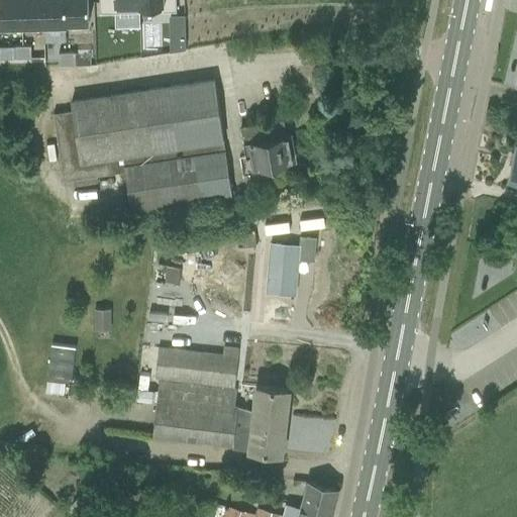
[(27,23),(26,0),(3,0),(4,23),(27,23)]
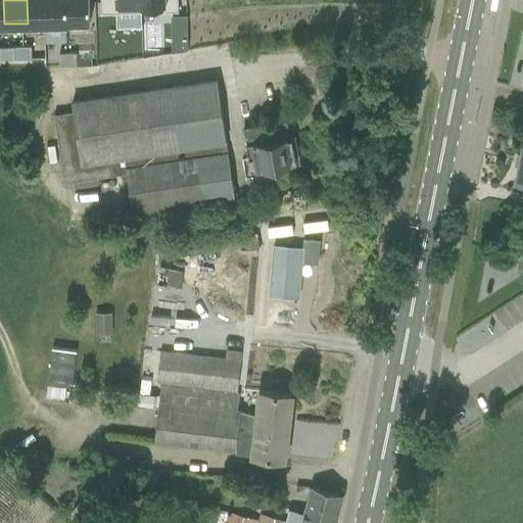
[(27,0),(28,24),(50,24),(49,0),(27,0)]
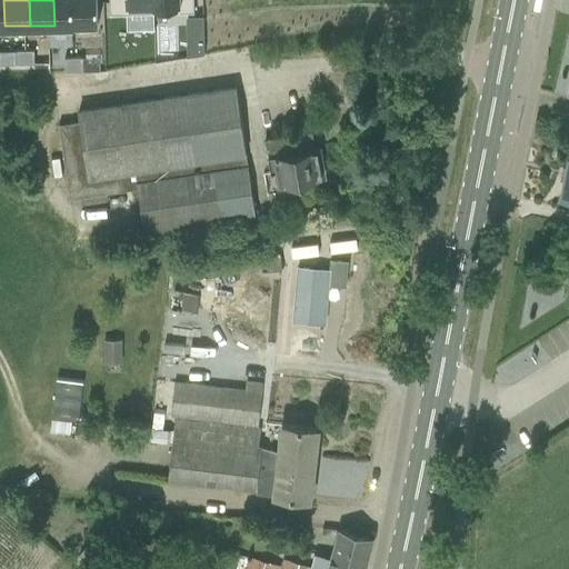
[(53,0),(55,26),(78,25),(77,0),(53,0)]
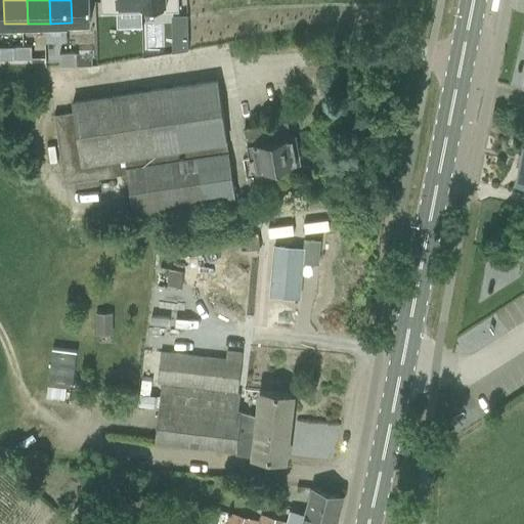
[(71,0),(72,23),(73,23),(73,22),(95,20),(94,0),(71,0)]
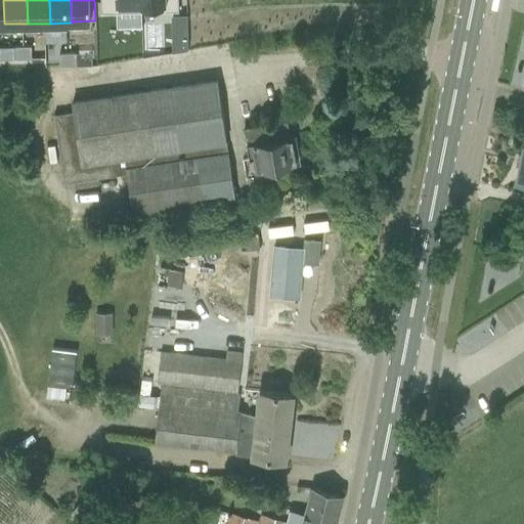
[(146,5),(147,4),(147,0),(110,0),(111,14),(124,14),(124,4),(146,4),(146,5)]
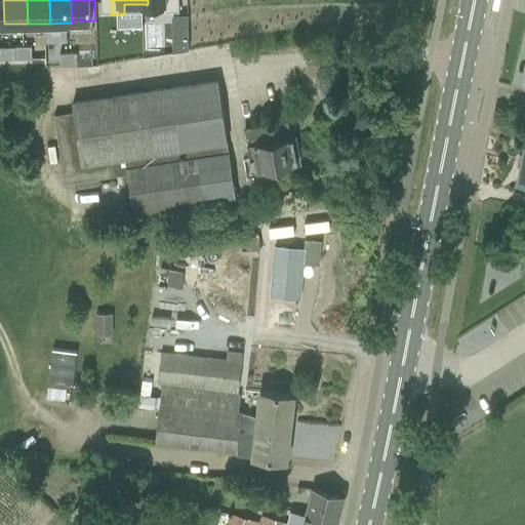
[(148,0),(148,4),(172,4),(172,13),(186,13),(185,0),(148,0)]
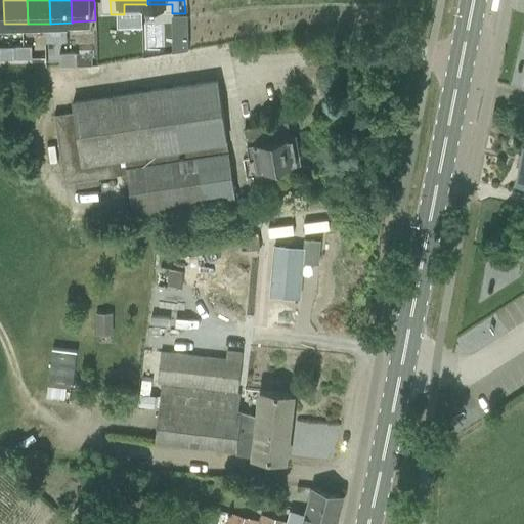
[(172,14),(173,51),(188,48),(187,14),(172,14)]
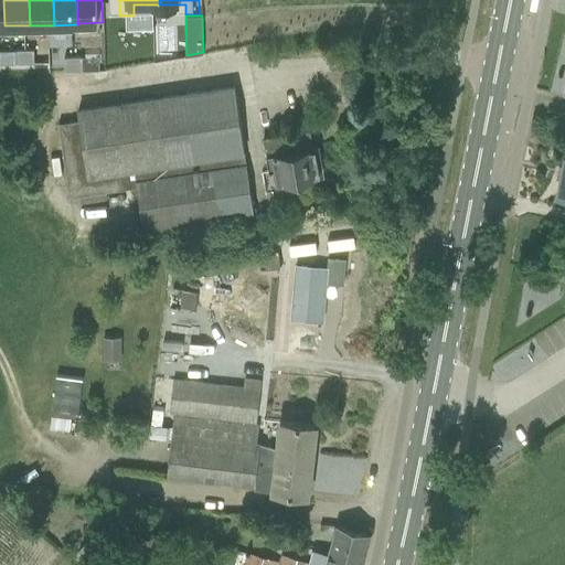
[(30,61),(30,74),(39,74),(39,60),(30,61)]
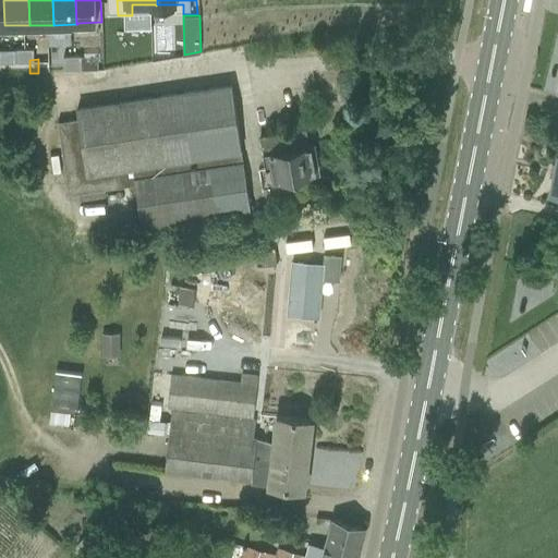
[(29,73),(29,60),(21,60),(22,73),(29,73)]
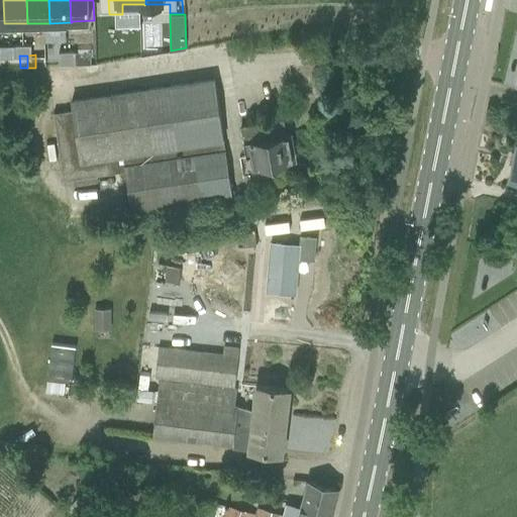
[(132,210),(232,194),(215,80),(72,101),(73,111),(55,114),(64,180),(126,171),(132,210)]
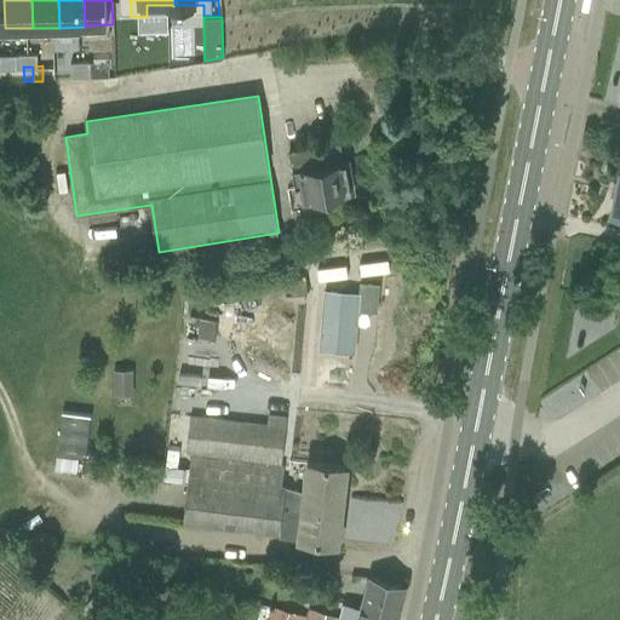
[(309,200),(349,193),(339,143),(290,151),(296,188),(306,185),(309,200)]
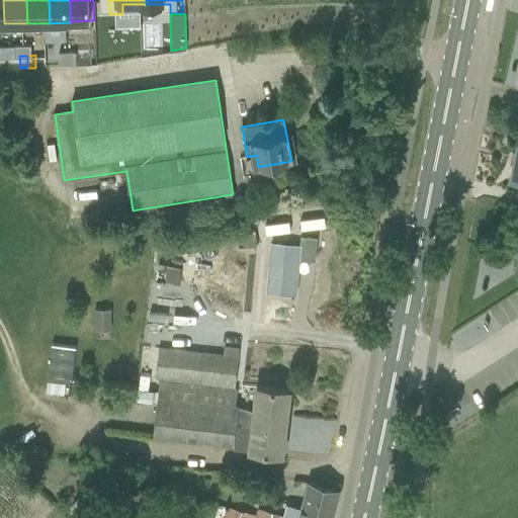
[(243,231),(245,247),(257,246),(255,230),(243,231)]
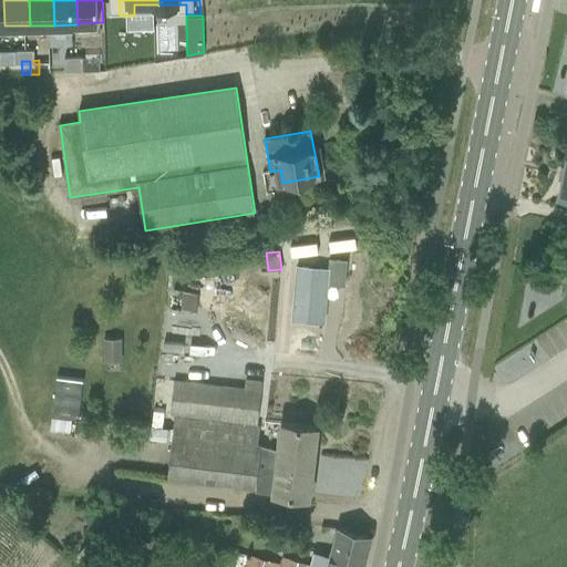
[(325,277),(342,279),(343,266),(326,264),(326,270),(299,268),(292,325),(319,328),(323,286),(325,277)]
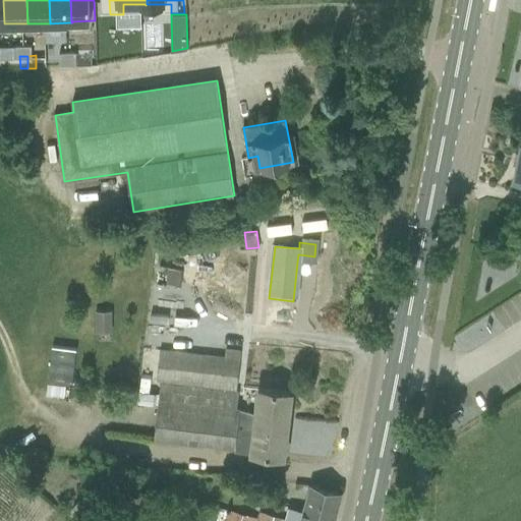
[(168,268),(166,285),(181,286),(182,269),(168,268)]
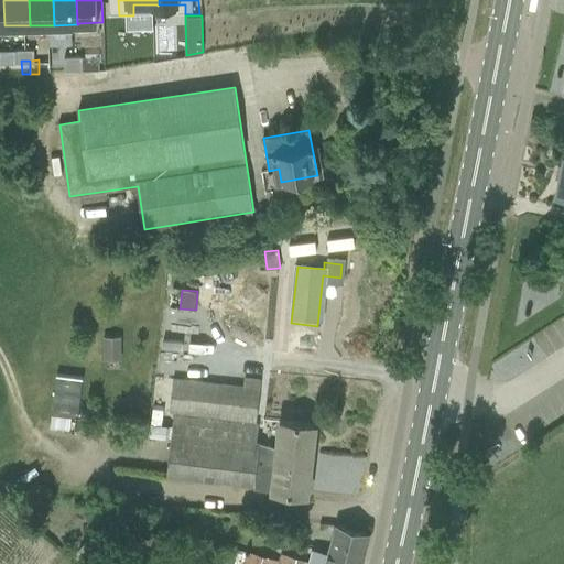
[(121,335),(104,336),(104,360),(121,360),(121,335)]
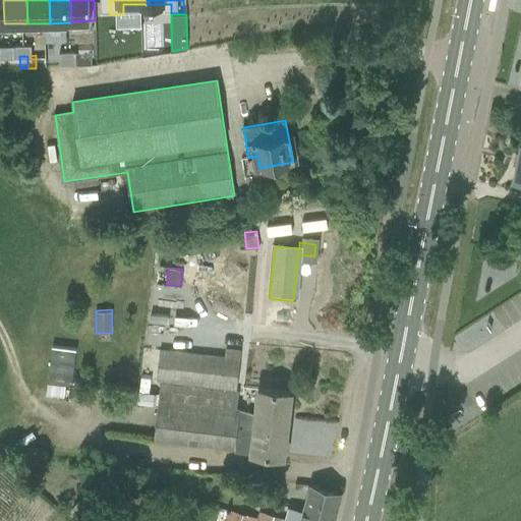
[(76,349),(52,346),(48,382),(66,384),(72,385),(76,349)]
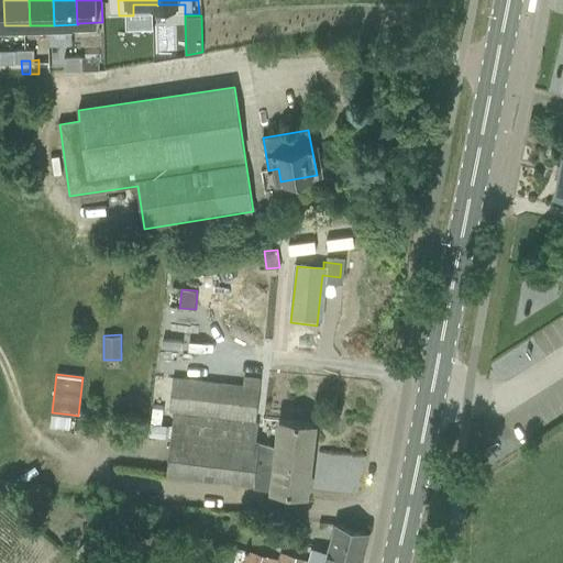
[(312,450),(315,431),(316,423),(279,419),(277,446),(257,441),(258,422),(256,422),(260,388),(173,378),(169,410),(174,410),(170,439),(260,449),(258,460),(263,461),(263,466),(276,468),(276,464),(291,466),(294,448),(312,450)]
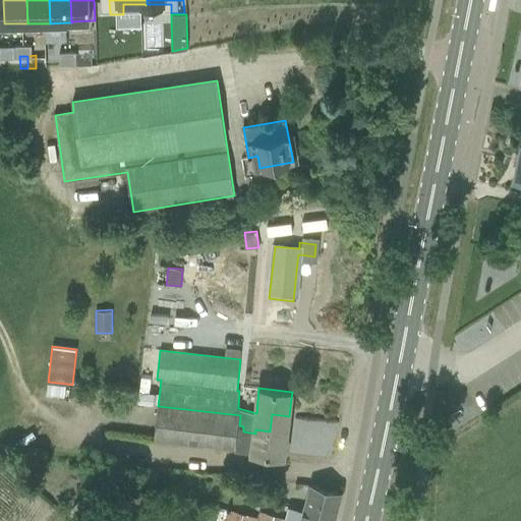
[(251,453),(285,457),(289,416),(272,414),(270,431),(255,429),(255,433),(243,431),(243,426),(239,425),(240,415),(158,406),(155,439),(240,448),(240,451),(251,453)]
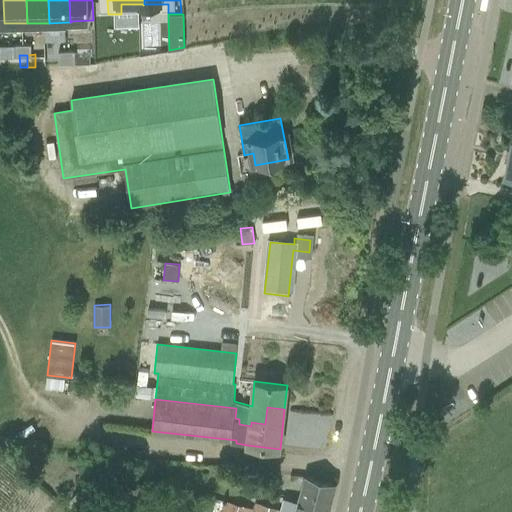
[(328,511),(336,484),(305,476),(295,511),(280,511),(281,509),(255,502),(254,508),(215,498),(214,503),(249,511),(328,511)]
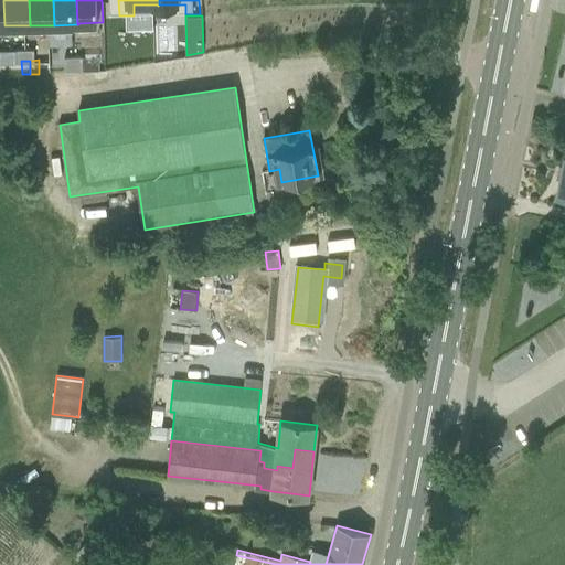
[(112,564),(131,564),(135,561),(119,552),(112,564)]
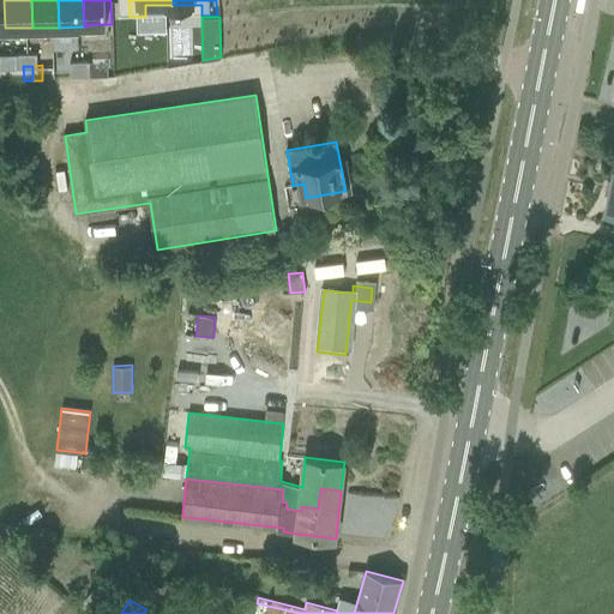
[(299,613),(257,603),(256,607),(246,605),(242,613),(299,613)]
